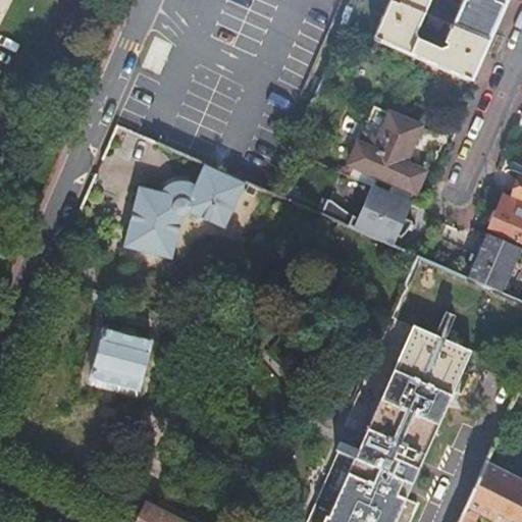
[(390,0),(373,40),(468,82),(471,75),(504,0),(390,0)]
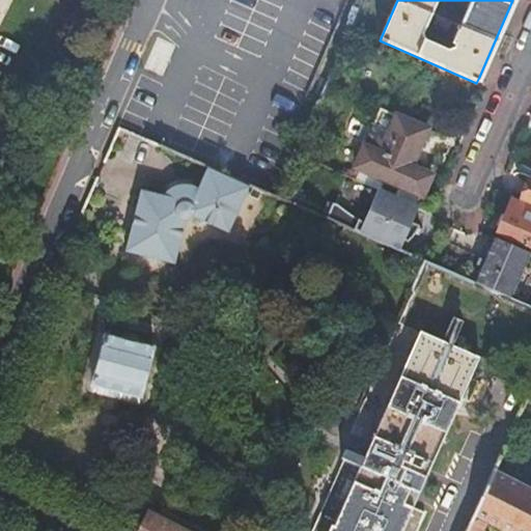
[(412,166),(428,129),(397,115),(386,141),(381,139),(374,149),(365,145),(356,168),(421,197),(430,174),(412,166)]
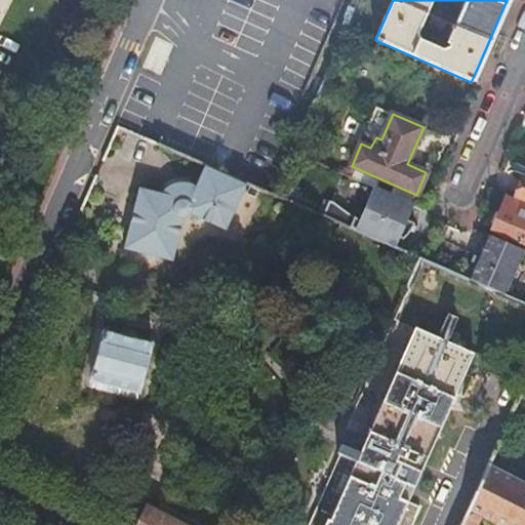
[(196,188),(193,187),(189,184),(183,183),(177,184),(172,185),(167,188),(164,193),(140,189),(125,248),(172,260),(182,217),(187,216),(191,213),(227,230),(245,187),(205,168),(196,188)]
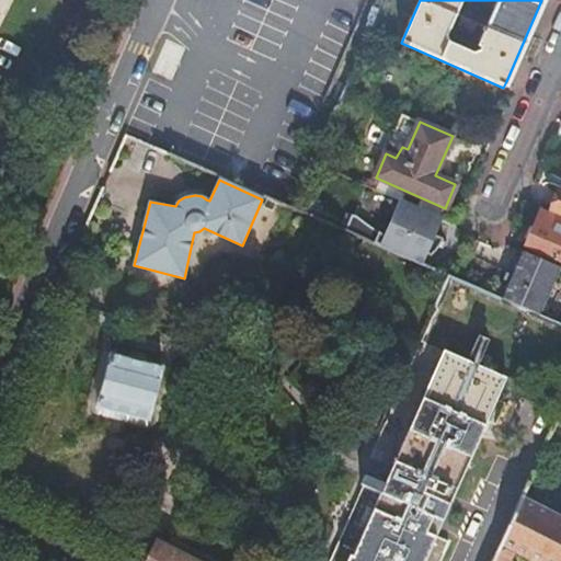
[(560,183),(548,213),(560,217),(560,183)]
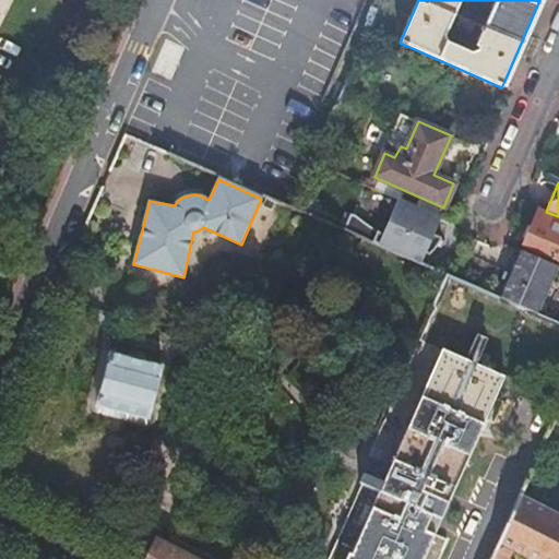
[(401,199),(380,248),(420,265),(440,216),(401,199)]
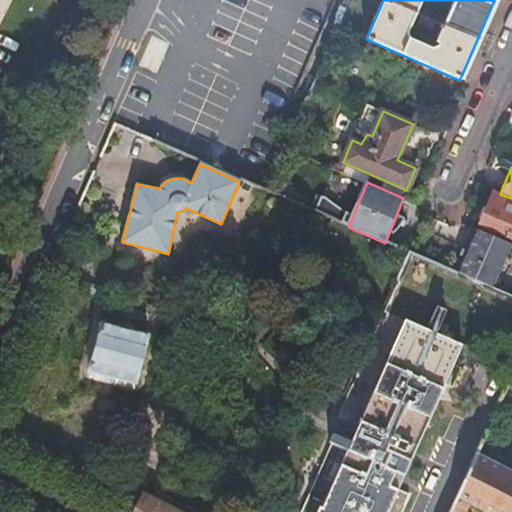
[(511,238),(511,198),(500,194),(493,191),(479,224),(511,238)]
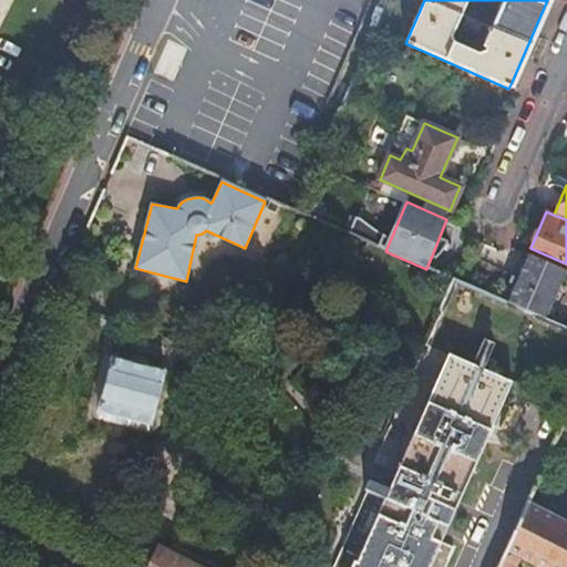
[(526,255),(506,305),(545,321),(565,270),(526,255)]
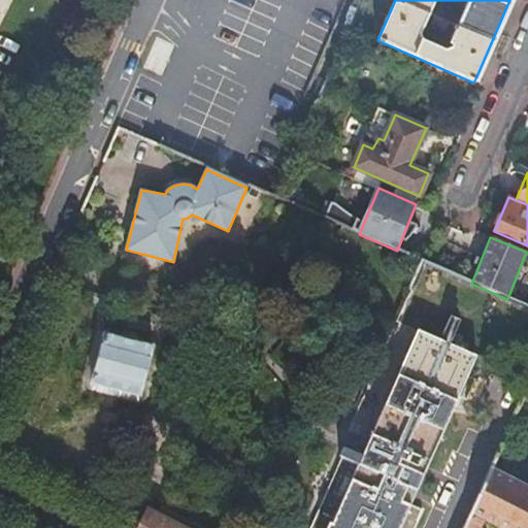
[(415,527),(424,510),(413,504),(479,357),(420,331),(363,455),(343,446),(340,452),(343,454),(309,527),(415,527)]
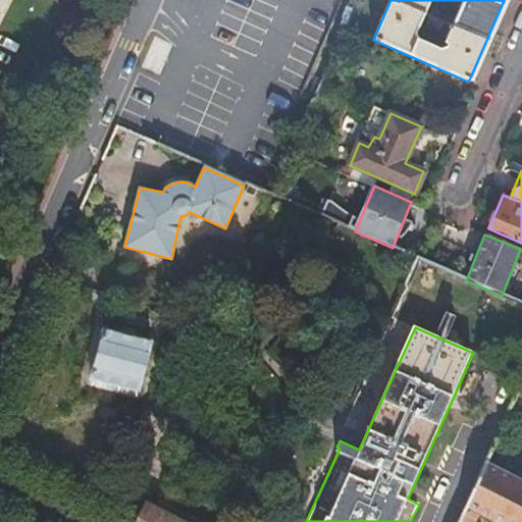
[(139,392),(152,342),(104,329),(92,378),(139,392)]
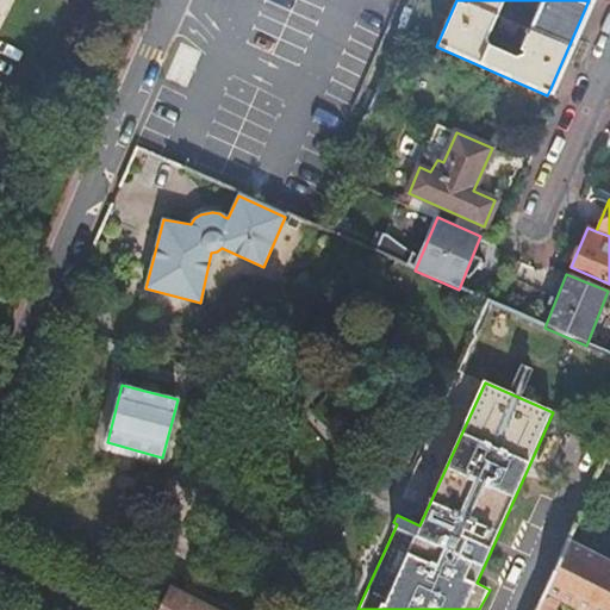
[(609,444),(597,474),(609,479),(609,444)]
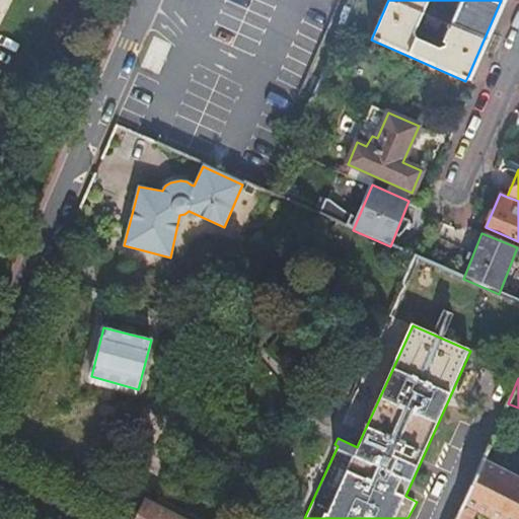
[(277,396),(270,394),(264,398),(262,406),(266,413),(273,415),(280,410),(282,402),(277,396)]
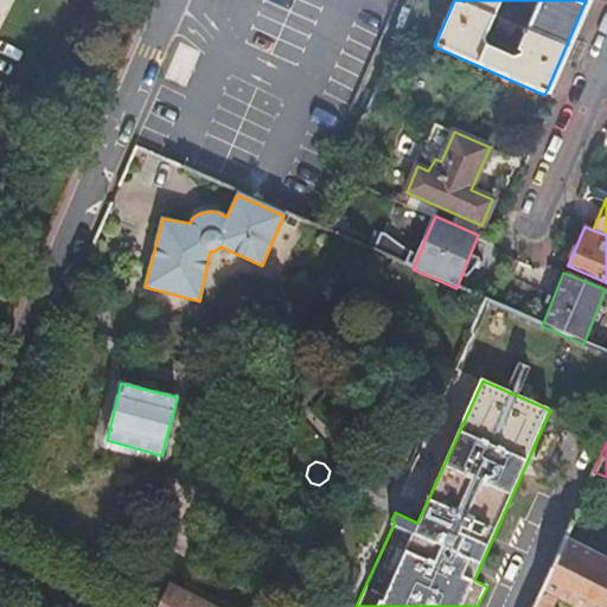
[(606,606),(606,563),(563,541),(534,606),(606,606)]
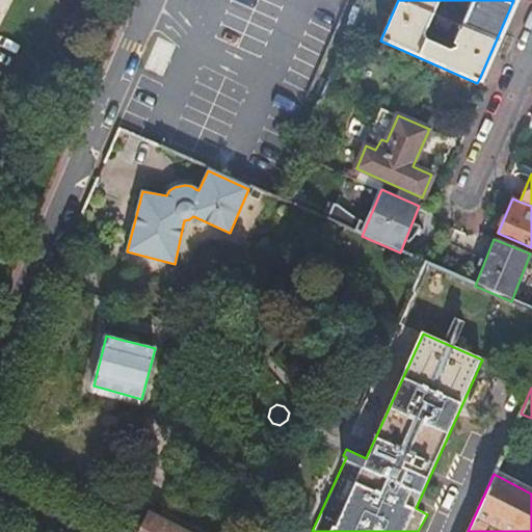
[(139,531),(183,531),(150,514),(139,531)]
